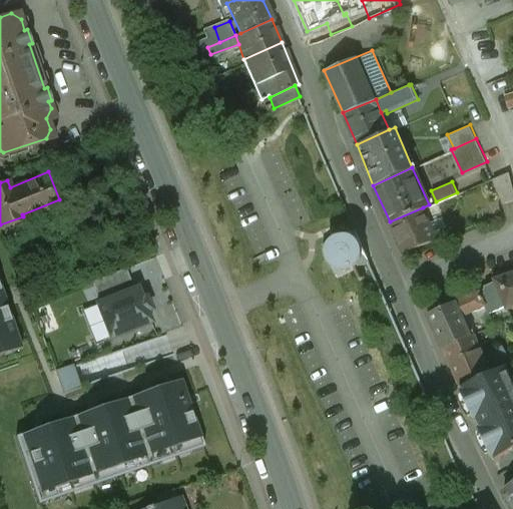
[(423,207),(390,221),(403,251),(435,236),(433,230),(423,207)]
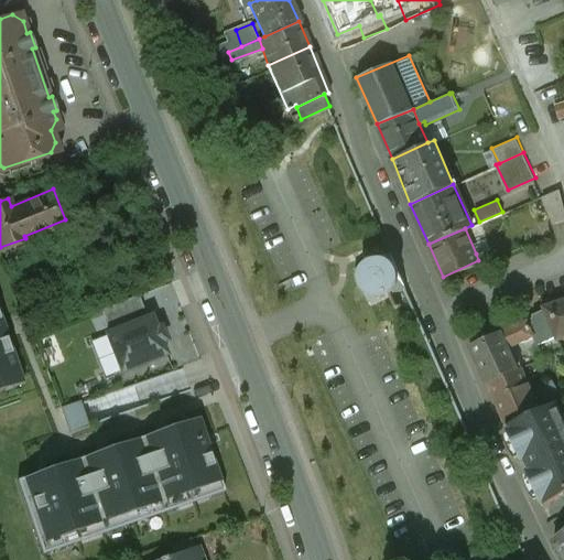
[(476,254),(478,260),(498,254),(495,245),(476,254)]
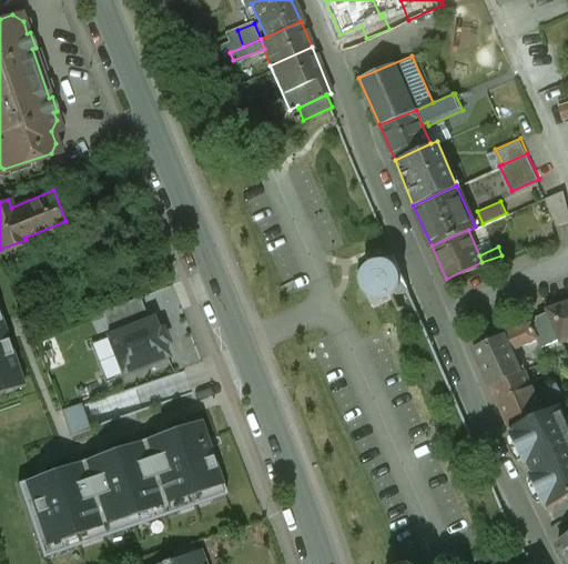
[(393,252),(356,269),(372,304),(392,296),(397,309),(404,305),(398,293),(408,289),(393,252)]
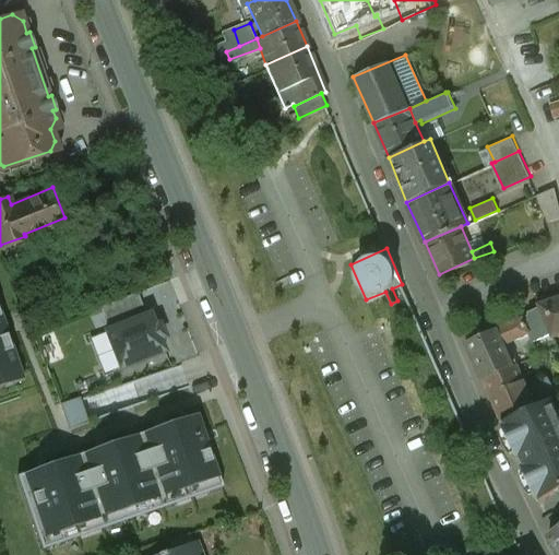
[(110,327),(146,313),(138,291),(102,305),(110,327)]
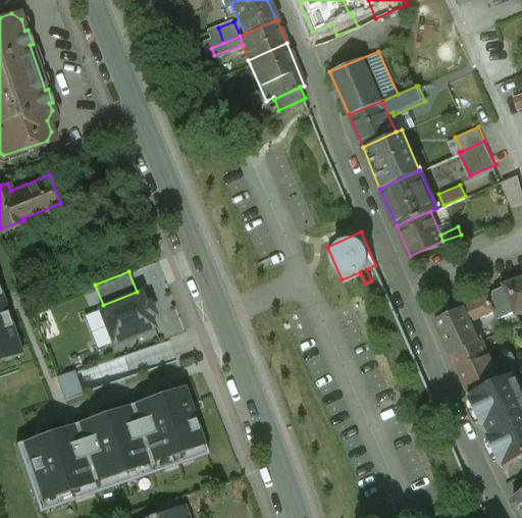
[(521,274),(503,280),(504,285),(507,293),(514,310),(516,313),(521,310),(521,274)]
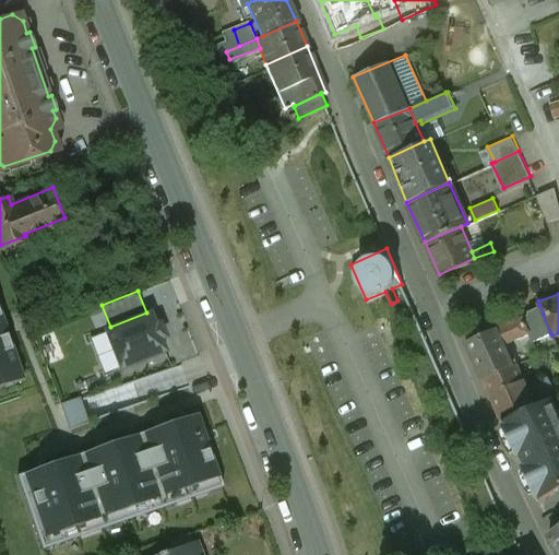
[(528,314),(521,317),(523,322),(543,314),(539,305),(527,310),(528,314)]
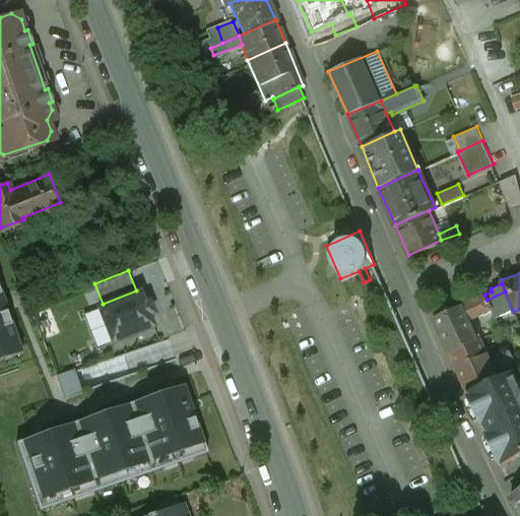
[(0,285),(0,359),(22,350),(0,285)]
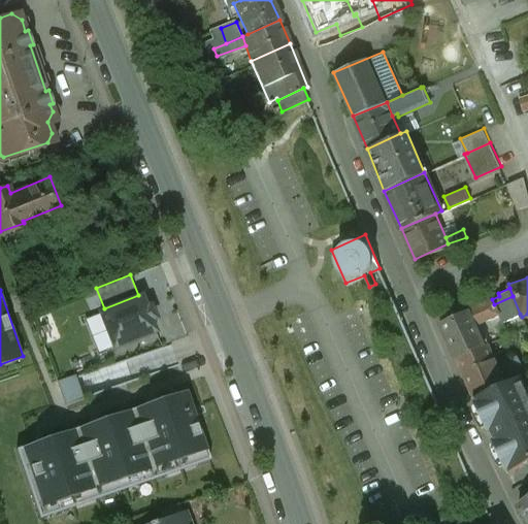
[(104,308),(99,310),(113,347),(156,330),(152,318),(155,317),(151,304),(146,305),(141,294),(138,295),(104,308)]
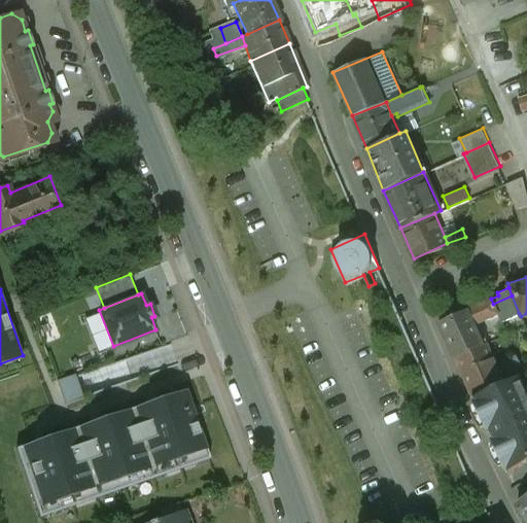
[(493,304),(497,313),(500,321),(519,313),(512,295),(493,304)]
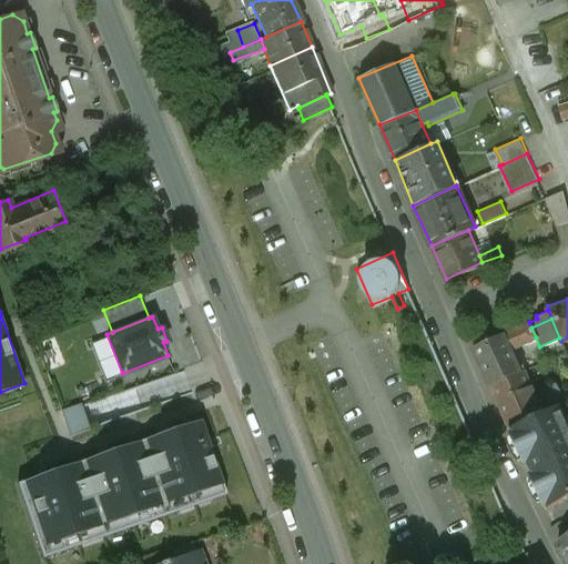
[(529,322),(505,332),(511,349),(536,338),(531,328),(529,322)]
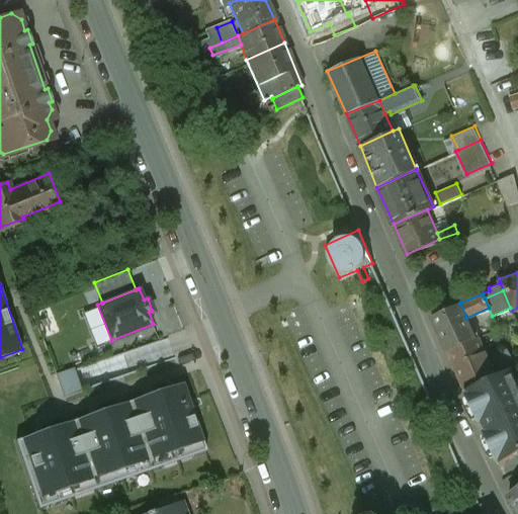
[(460,303),(432,316),(447,349),(475,337),(466,318),(460,303)]
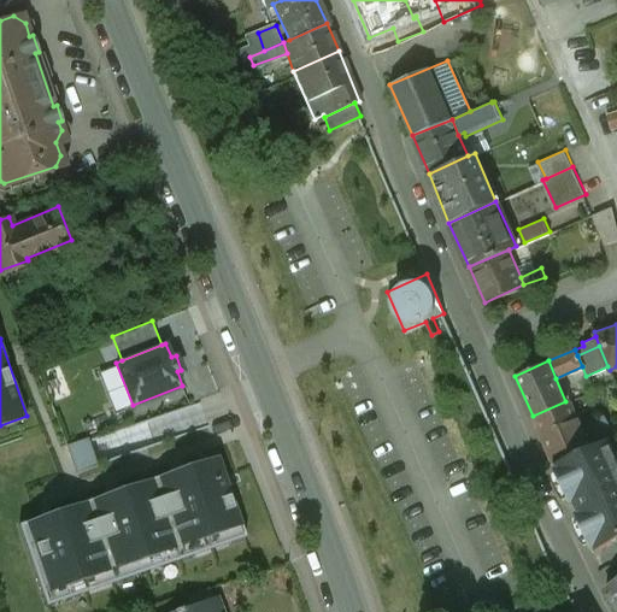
[(570,400),(565,401),(533,416),(551,459),(588,442),(570,400)]
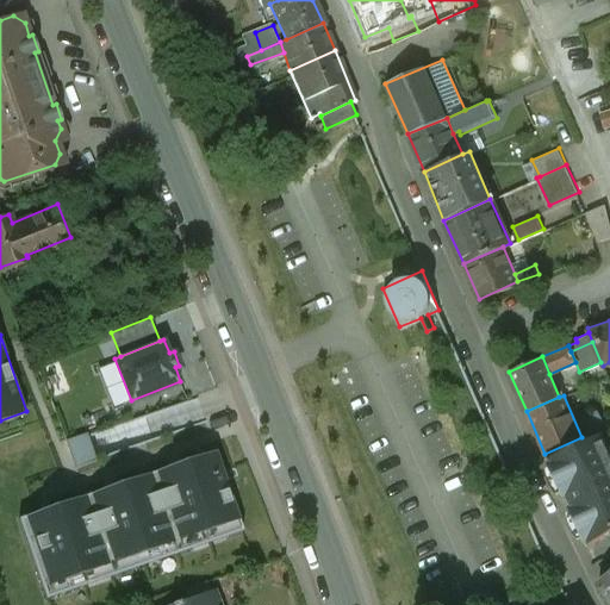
[(591,437),(601,434),(609,429),(597,409),(582,416),(591,437)]
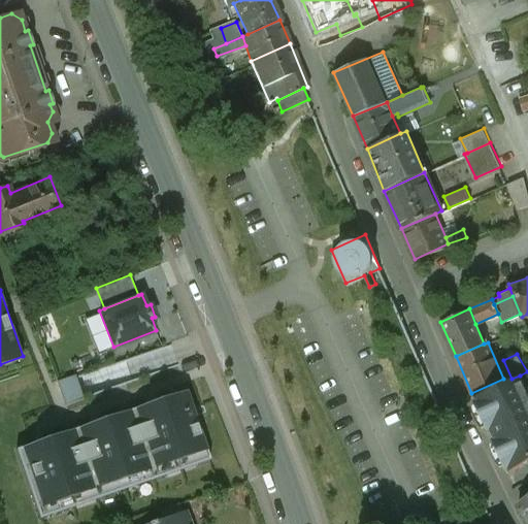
[(77,370),(60,377),(67,399),(85,393),(77,370)]
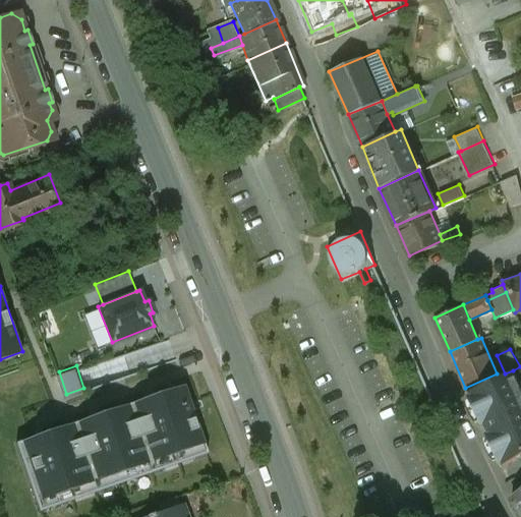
[(520,455),(520,387),(513,370),(505,374),(467,392),(501,465),(520,455)]
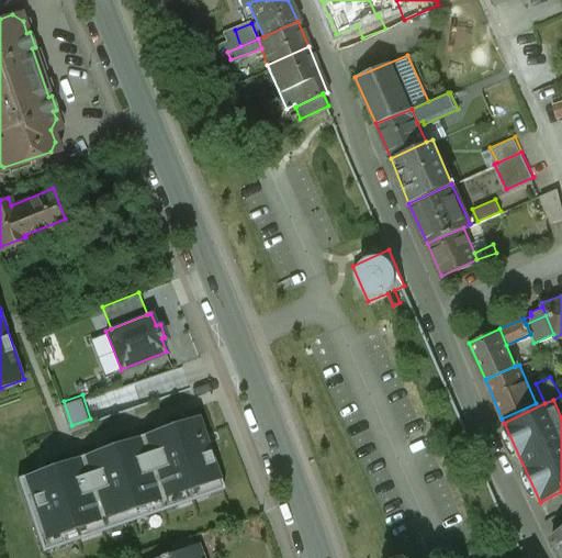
[(201,416),(19,477),(43,549),(225,489),(201,416)]
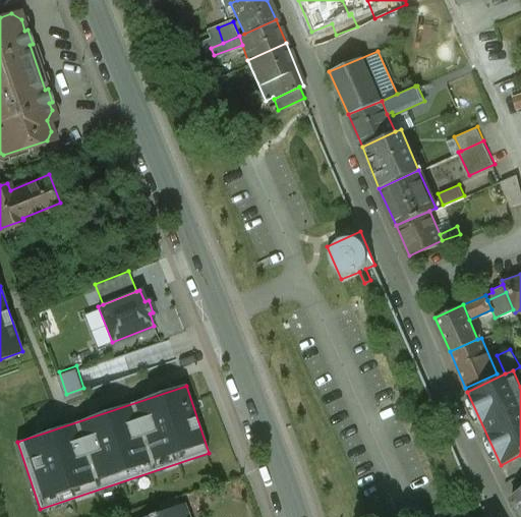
[(520,515),(520,490),(510,496),(515,507),(520,515)]
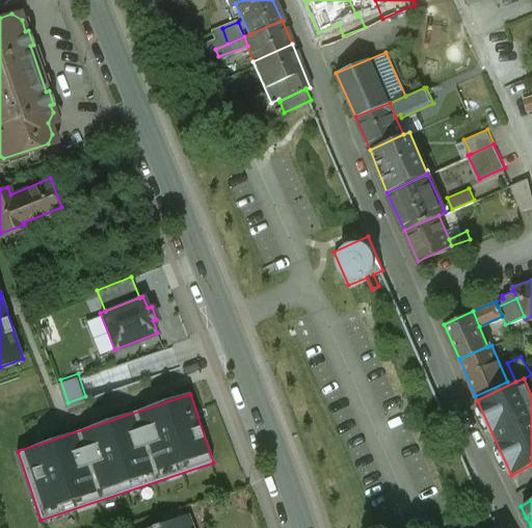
[(156,523),(140,527),(189,527),(184,515),(157,526),(156,523)]
